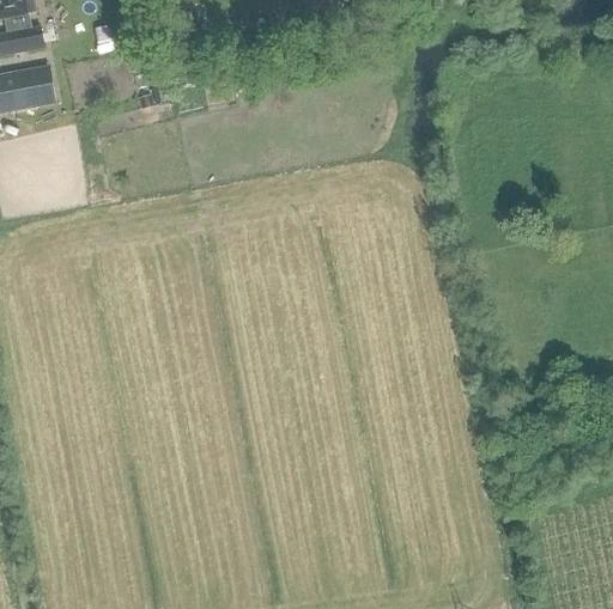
[(0,0),(0,17),(7,17),(10,31),(0,32),(0,54),(44,46),(41,25),(32,28),(29,12),(36,11),(34,0),(0,0)]
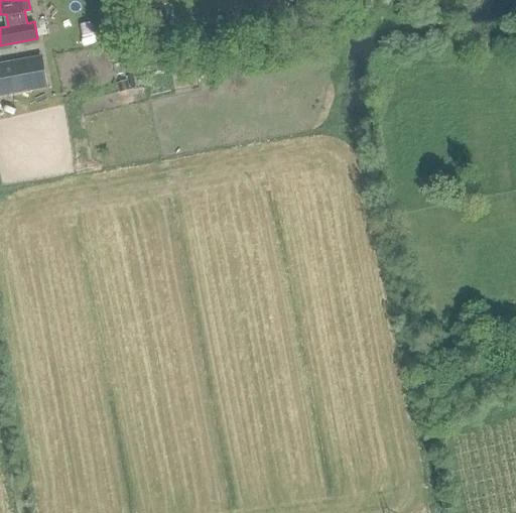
[(143,34),(155,31),(152,16),(139,19),(143,34)]
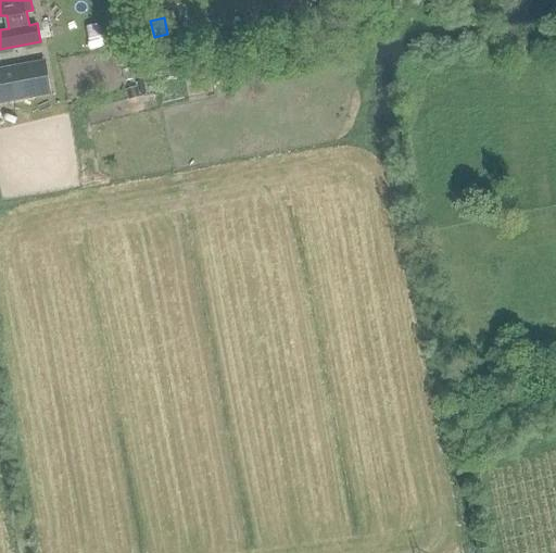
[(46,58),(0,65),(0,101),(28,97),(25,80),(49,76),(46,58)]
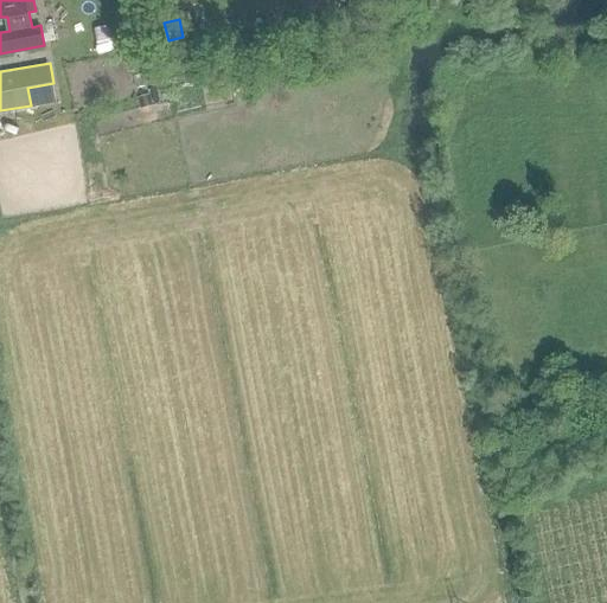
[(148,92),(136,95),(140,107),(152,104),(148,92)]
